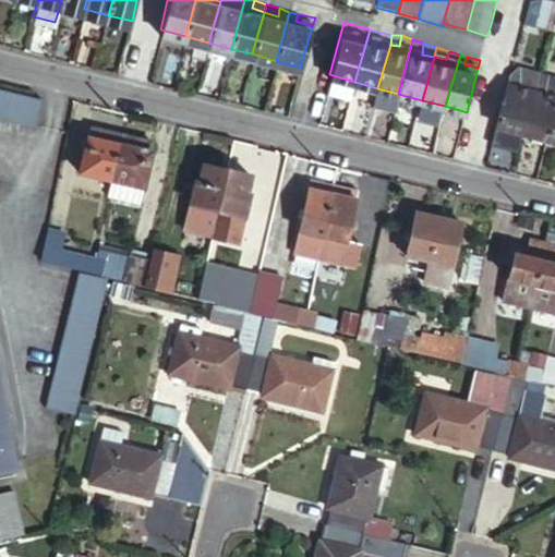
[(496,118),(522,125),(540,67),(527,63),(517,60),(510,65),(496,118)]
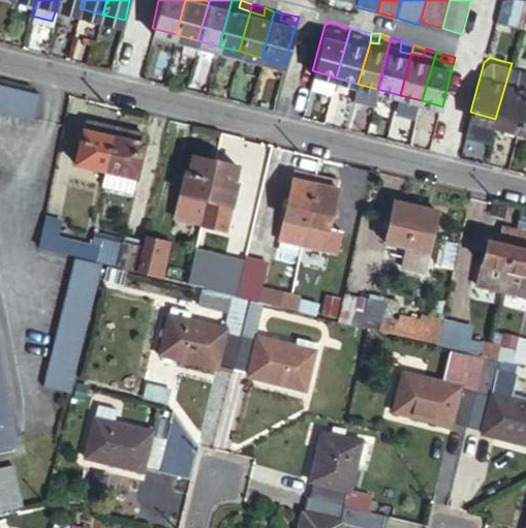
[(525,66),(512,63),(495,119),(521,126),(525,109),(525,66)]
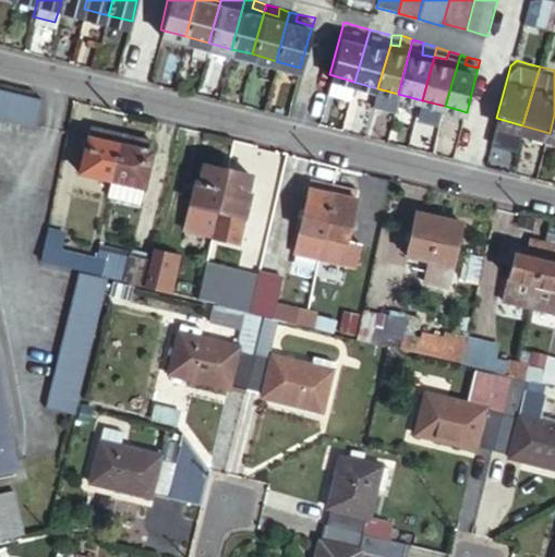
[(329,74),(325,88),(350,95),(354,82),(329,74)]
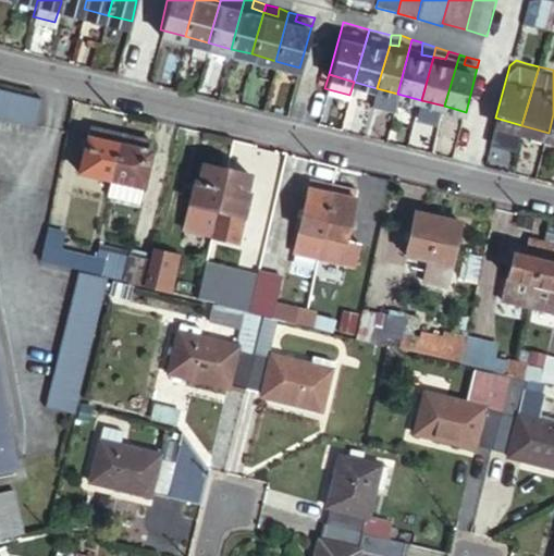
[(377,88),(373,101),(393,107),(397,94),(377,88)]
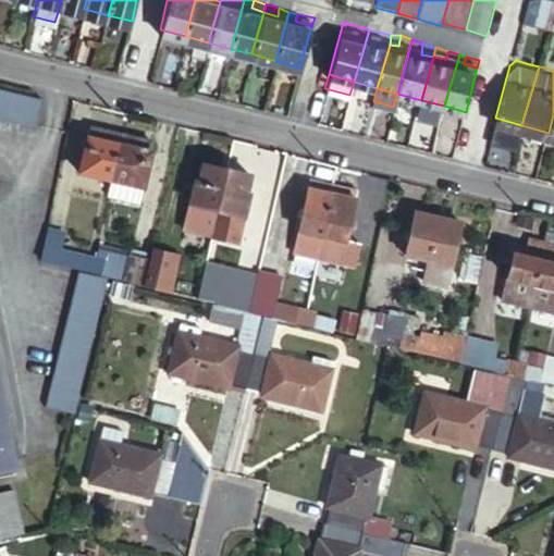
[(45,108),(0,96),(0,126),(38,136),(45,108)]
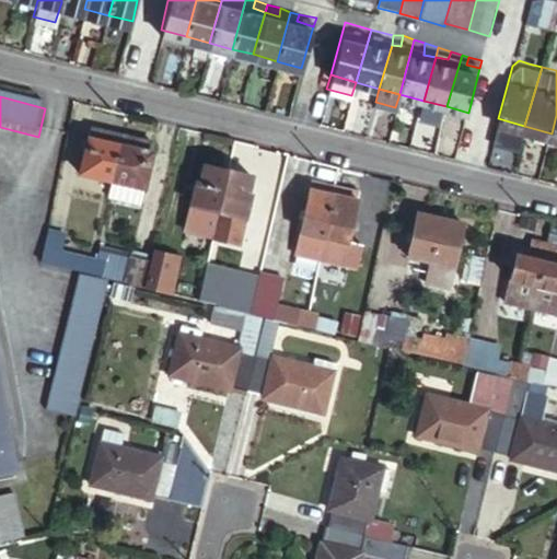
[(122,148),(124,139),(92,131),(90,141),(122,148)]
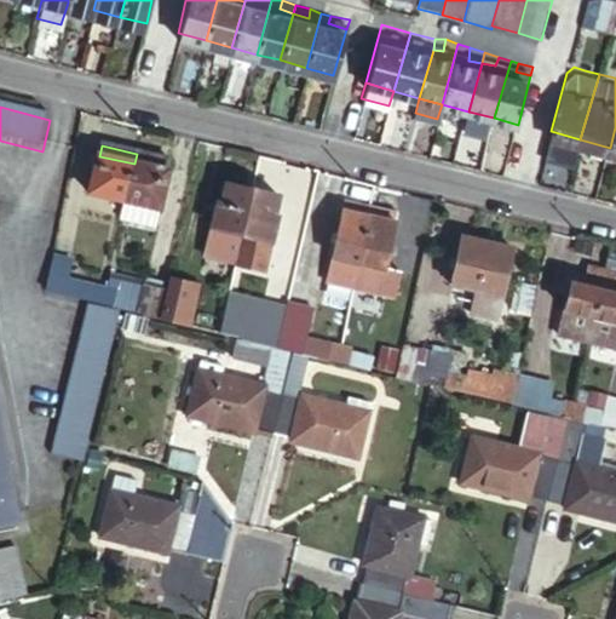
[(168,161),(137,154),(134,164),(126,204),(159,211),(160,211),(170,172),(166,172),(168,161)]
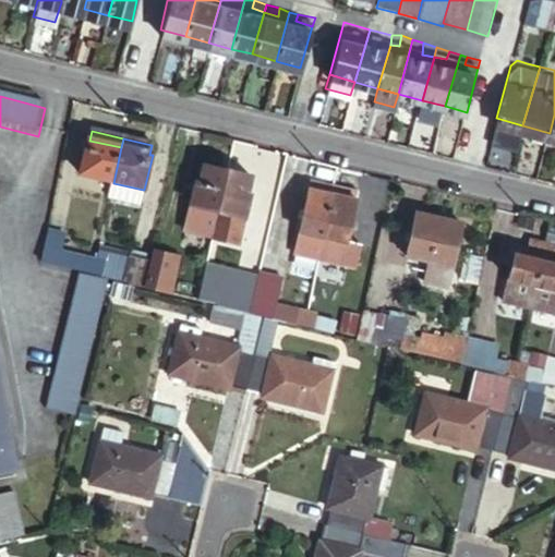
[(113,183),(121,147),(89,141),(88,144),(86,154),(82,176),(113,183)]
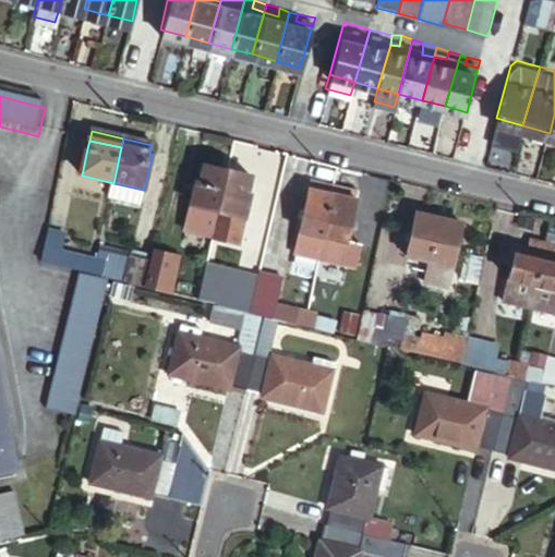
[(218,210),(227,170),(202,165),(197,181),(193,181),(188,203),(218,210)]
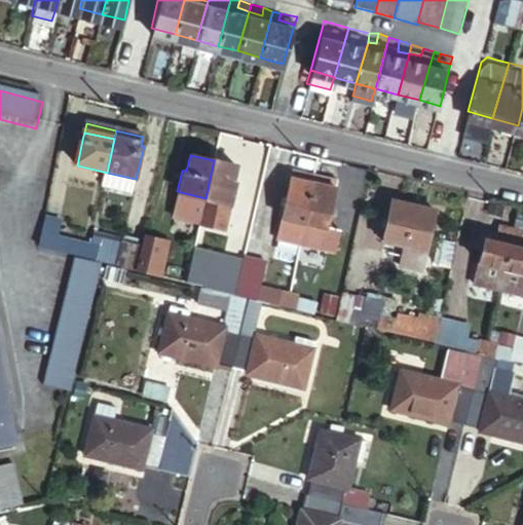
[(236,166),(214,160),(206,198),(231,204),(237,184),(232,182),(236,166)]
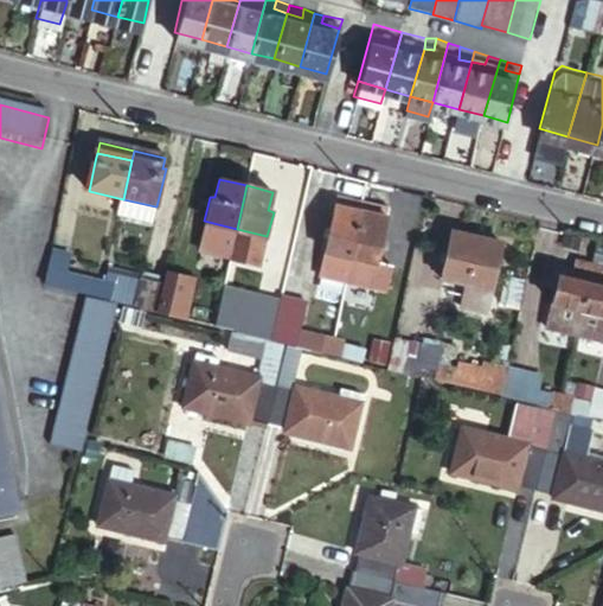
[(353,256),(364,212),(359,211),(361,202),(338,197),(325,250),(353,256)]
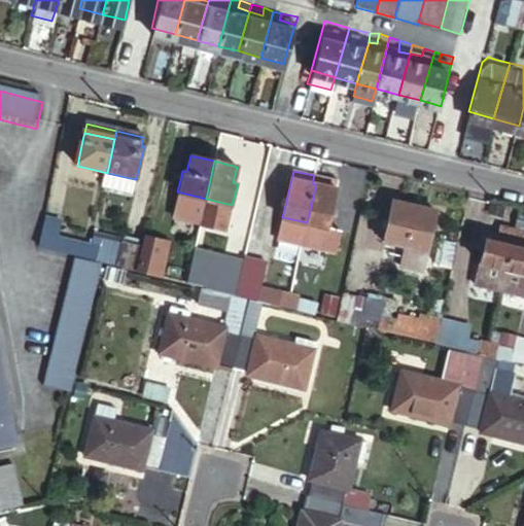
[(135,179),(107,173),(103,188),(132,196),(135,179)]
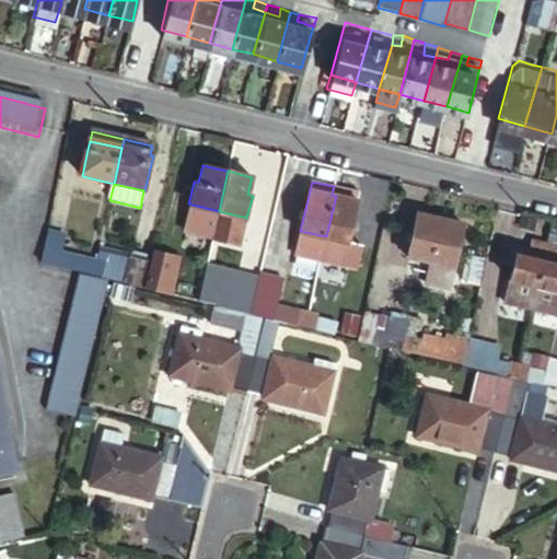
[(358,201),(336,196),(326,236),(348,242),(358,201)]
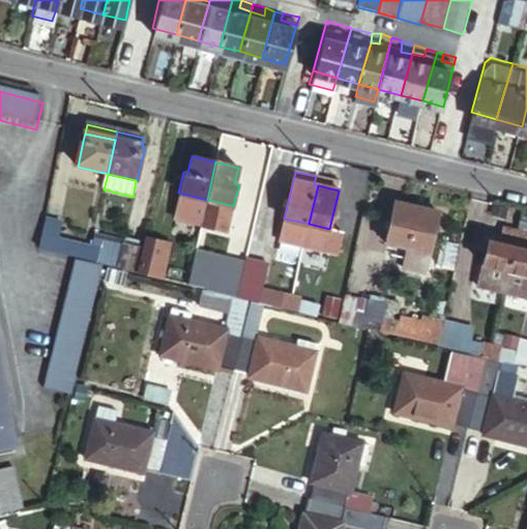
[(207,200),(201,225),(226,231),(233,206),(207,200)]
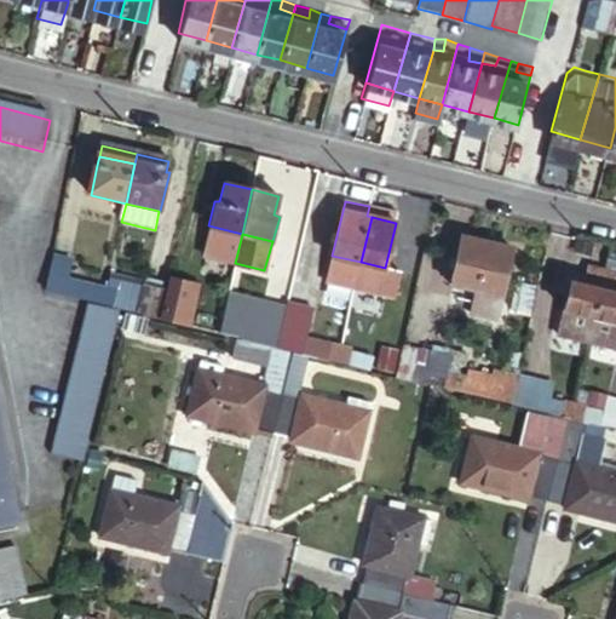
[(478,290),(488,246),(465,240),(454,285),(478,290)]
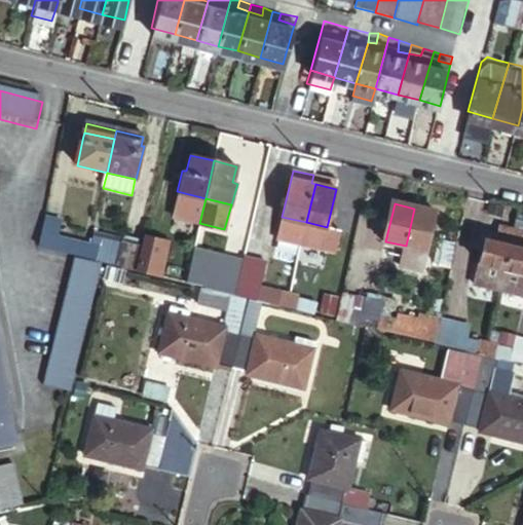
[(435,214),(414,209),(406,246),(425,251),(435,214)]
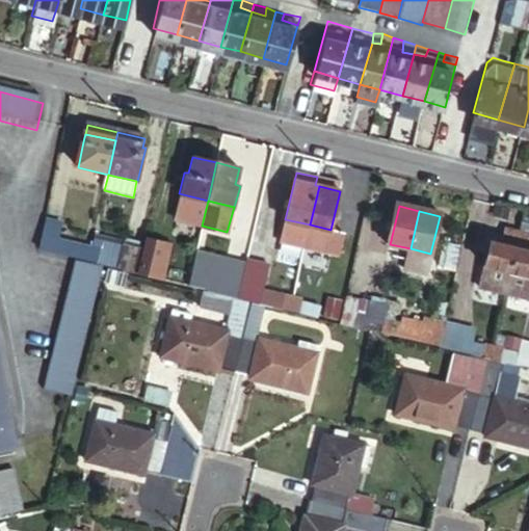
[(519,237),(523,221),(510,218),(507,234),(519,237)]
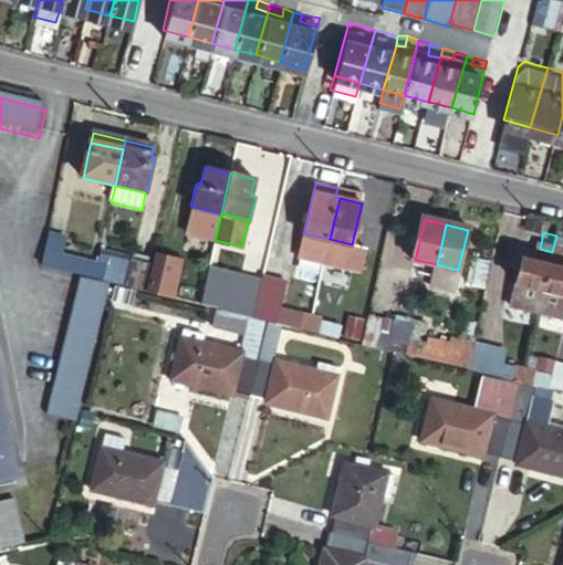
[(44,267),(94,279),(96,267),(76,262),(61,258),(62,252),(64,241),(51,238),(44,267)]
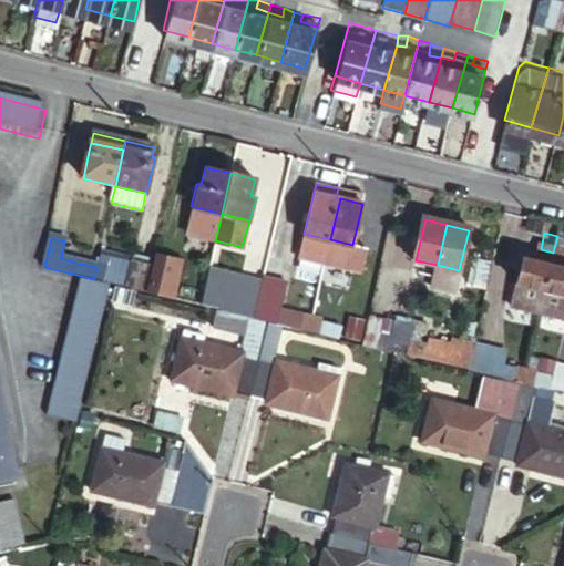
[(544,292),(553,253),(541,249),(539,256),(512,249),(509,267),(522,270),(519,286),(544,292)]
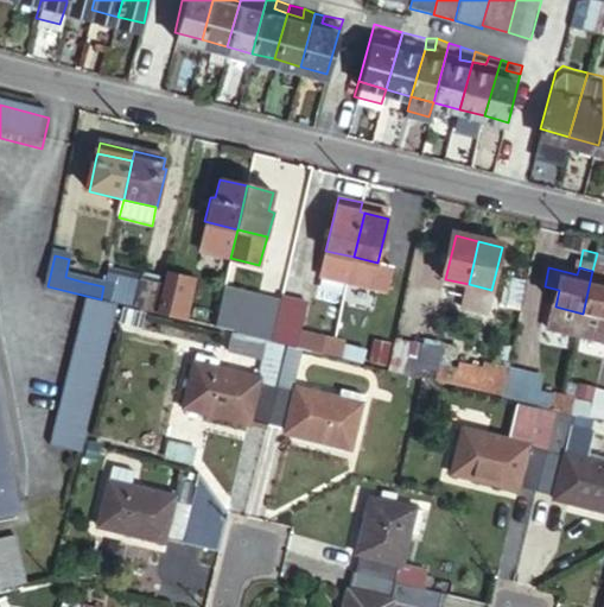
[(83,274),(67,271),(65,277),(82,282),(83,274)]
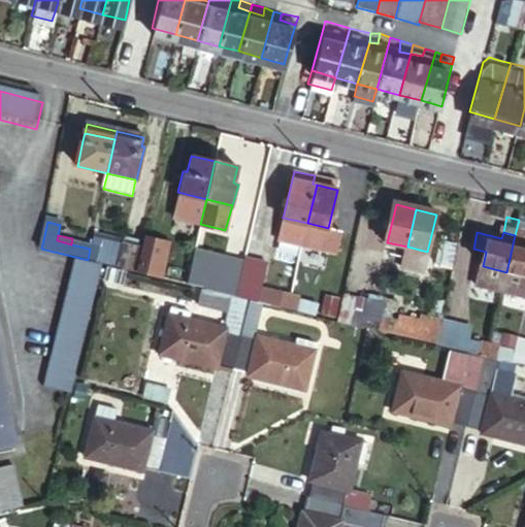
[(524,237),(515,235),(506,272),(524,275),(524,237)]
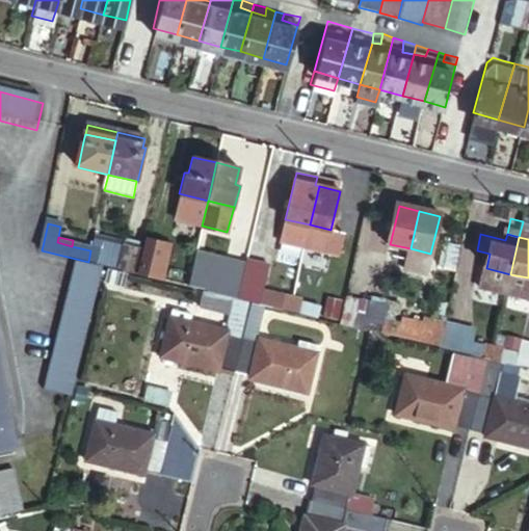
[(122,254),(124,245),(94,238),(90,250),(99,251),(99,248),(122,254)]
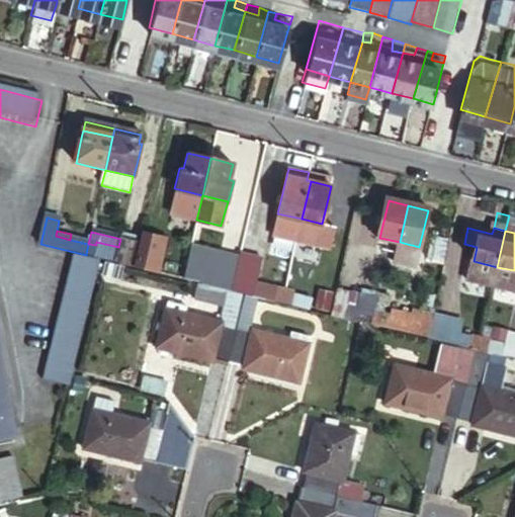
[(88,244),(86,255),(132,265),(137,243),(135,242),(135,240),(120,237),(120,239),(118,247),(96,242),(96,245),(88,244)]
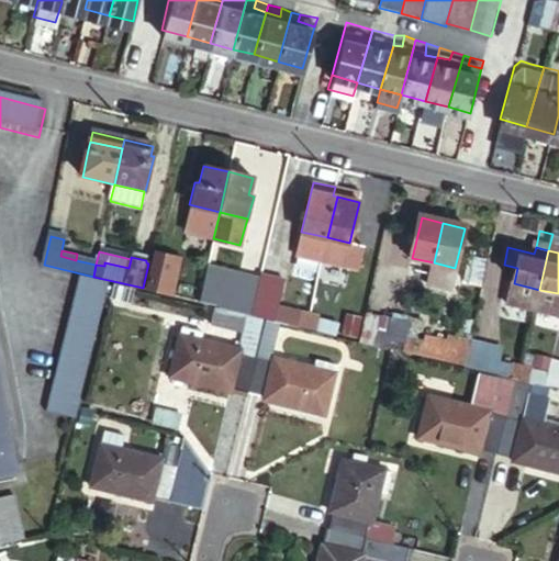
[(485,261),(474,258),(469,280),(480,282),(485,261)]
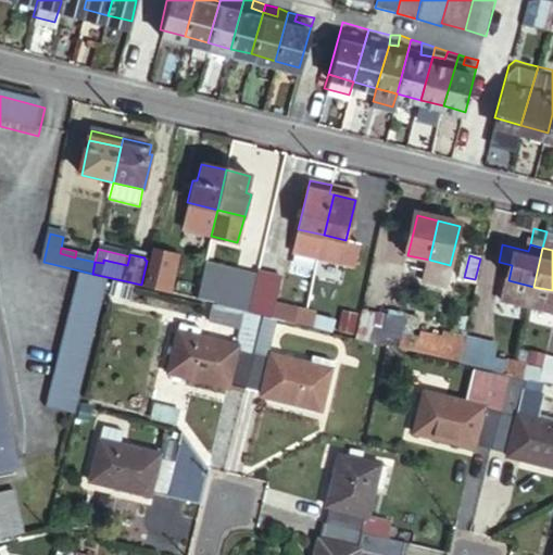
[(146,286),(197,299),(200,287),(176,280),(161,276),(164,264),(152,261),(146,286)]
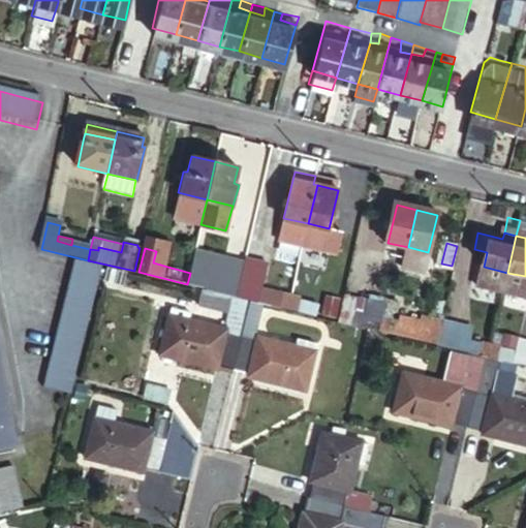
[(171,254),(156,251),(153,262),(167,267),(171,254)]
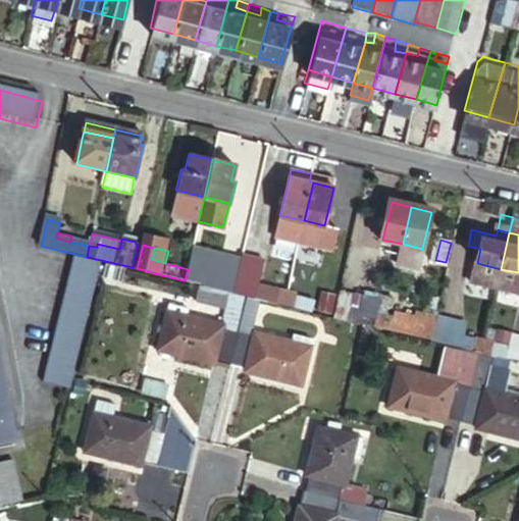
[(101,263),(74,257),(48,367),(73,374),(101,263)]
